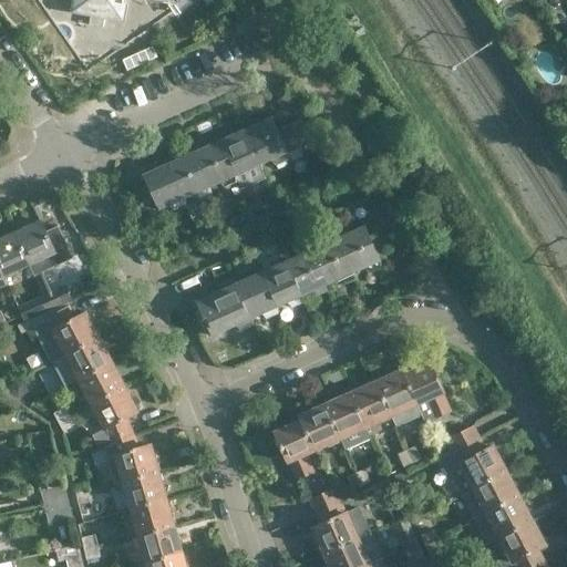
[(177,11),(187,4),(184,0),(78,0),(76,11),(92,13),(90,27),(103,29),(105,17),(120,19),(123,0),(134,0),(175,8),(177,11)]
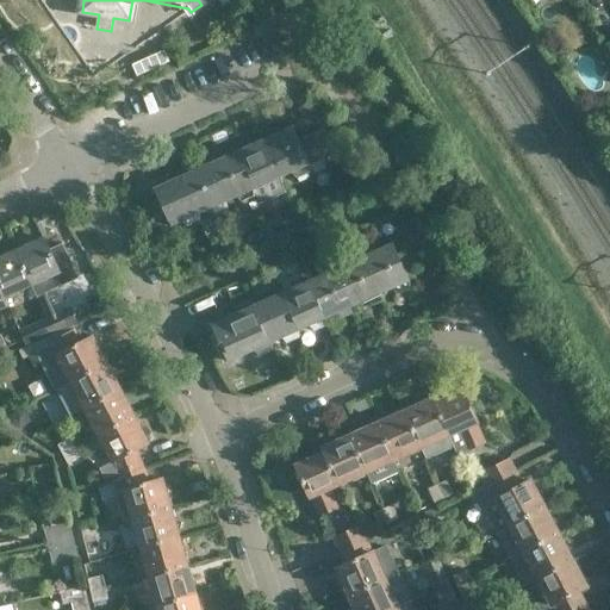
[(137,78),(169,63),(165,53),(132,67),(137,78)]
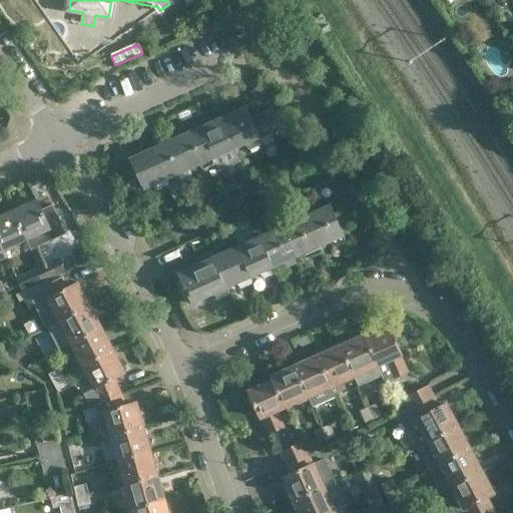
[(221,117),(235,149),(244,145),(248,148),(259,143),(260,137),(271,133),(261,112),(249,117),(244,107),(221,117)]
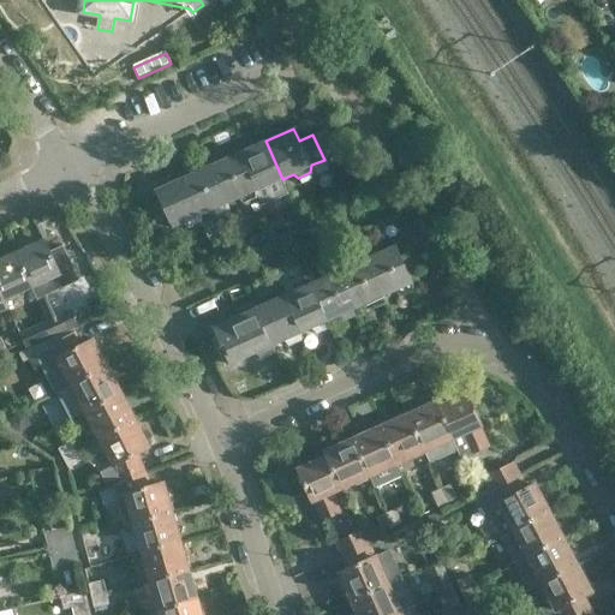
[(281,179),(282,179),(266,141),(238,154),(255,191),(256,191),(266,186),(269,191),(281,185),(281,179)]
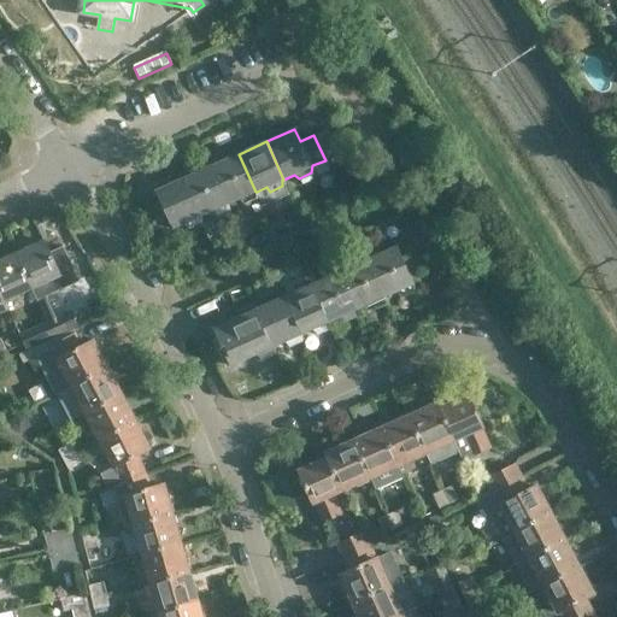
[(256,198),(256,192),(239,154),(211,166),(228,205),(228,204),(240,199),(245,203),(256,198)]
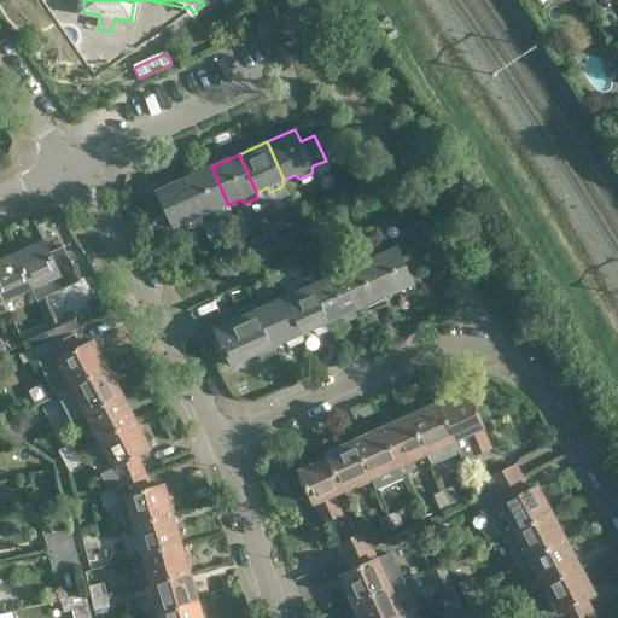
[(228,210),(228,205),(211,167),(184,179),(200,216),(211,211),(217,215),(228,210)]
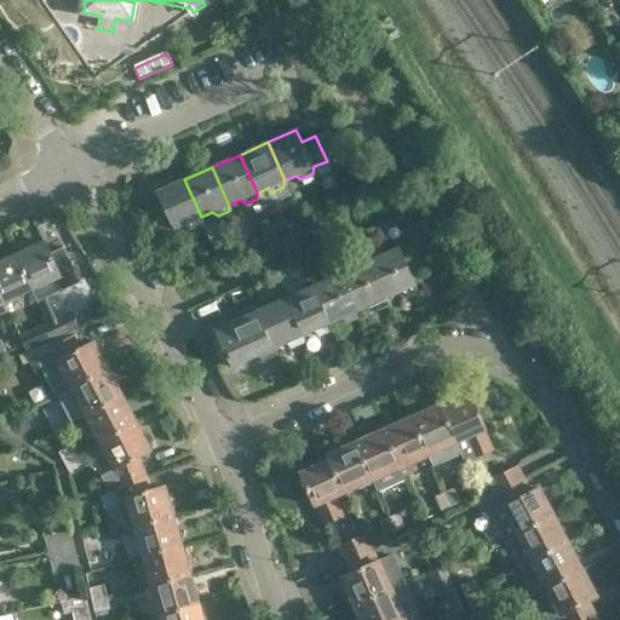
[(201,218),(201,217),(184,179),(156,193),(161,205),(148,211),(160,236),(185,224),(189,229),(200,224),(201,218)]
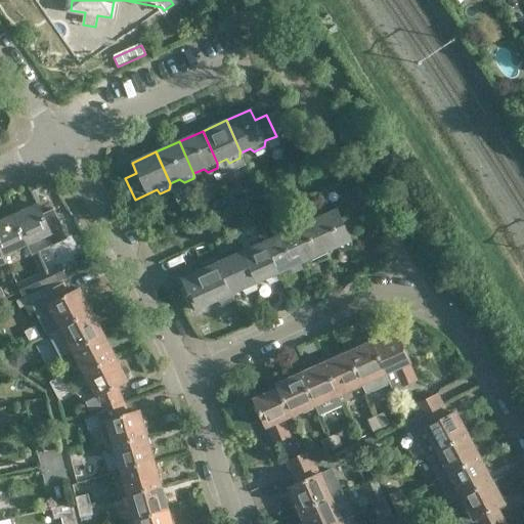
[(28,246),(51,234),(38,205),(13,215),(28,246)]
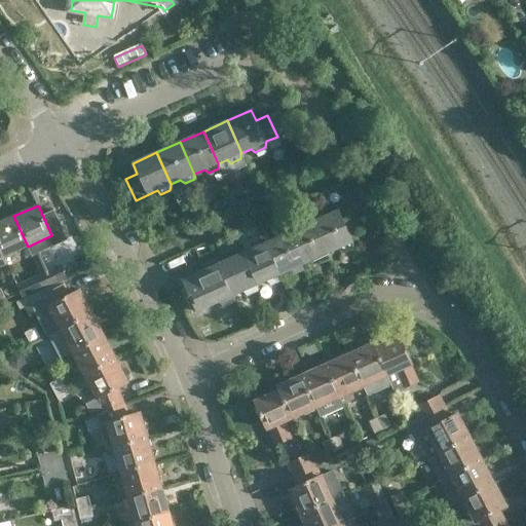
[(315,222),(329,254),(338,250),(342,253),(352,249),(351,242),(352,242),(338,212),(315,222)]
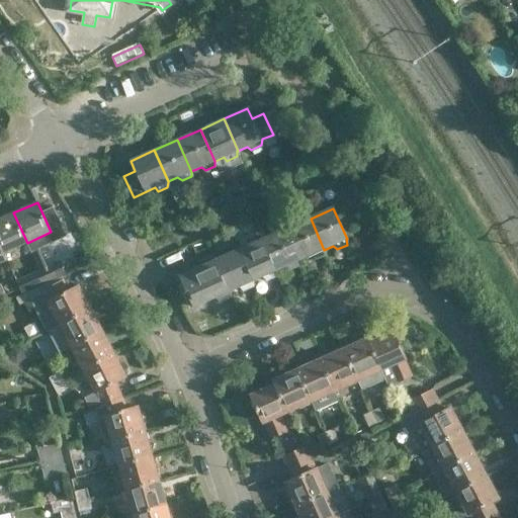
[(0,219),(0,244),(4,253),(27,243),(13,212),(0,219)]
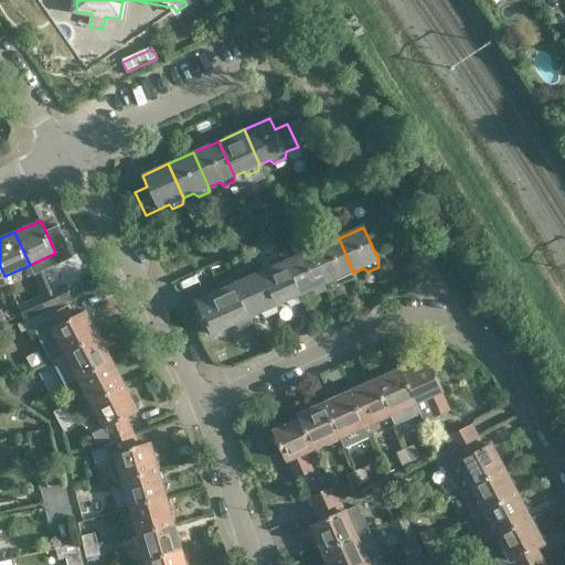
[(352,279),(353,273),(339,238),(313,251),(328,284),(337,279),(341,284),(352,279)]
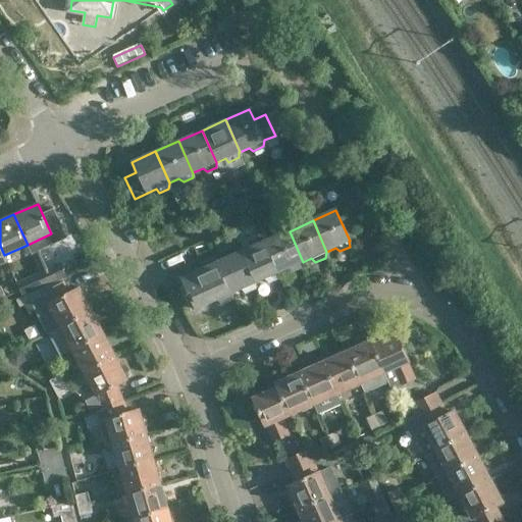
[(303,262),(290,231),(265,242),(278,272),(286,269),(292,272),(302,268),(303,262)]
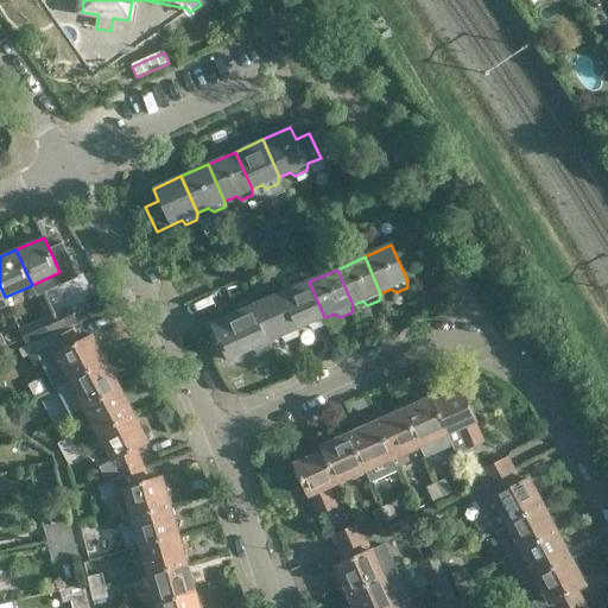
[(324,324),(324,317),(309,282),(282,293),(298,330),(308,325),(312,330),(324,324)]
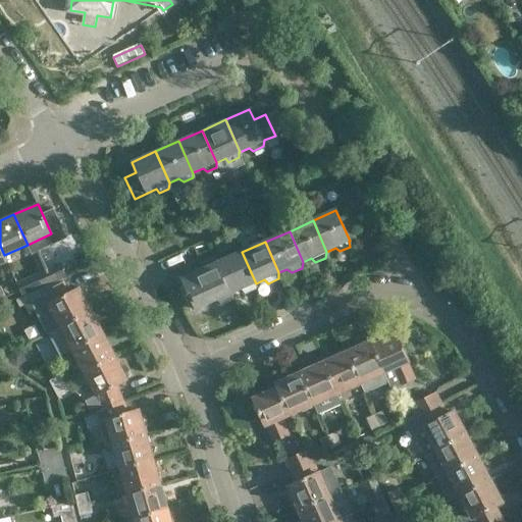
[(255,290),(256,283),(242,252),(219,263),(232,294),(241,290),(245,294),(255,290)]
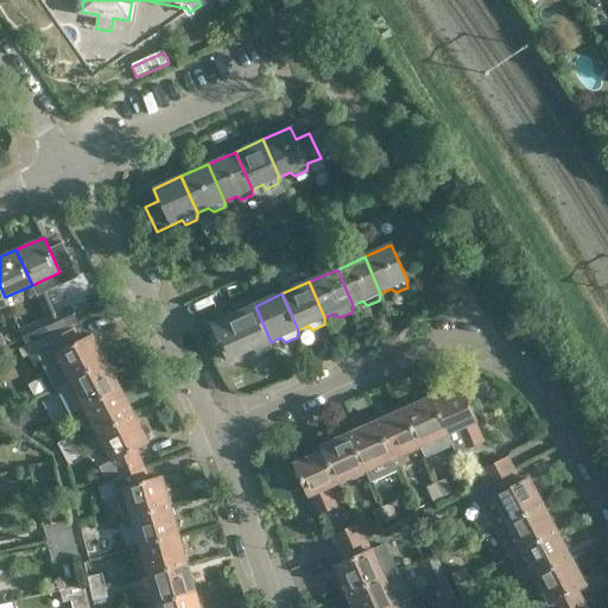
[(270,348),(271,342),(255,306),(214,324),(226,352),(239,346),(242,354),(253,349),(257,354),(270,348)]
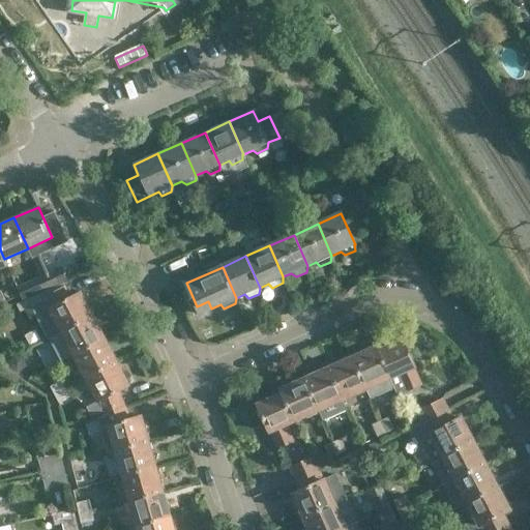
[(39,276),(17,287),(24,301),(46,291),(39,276)]
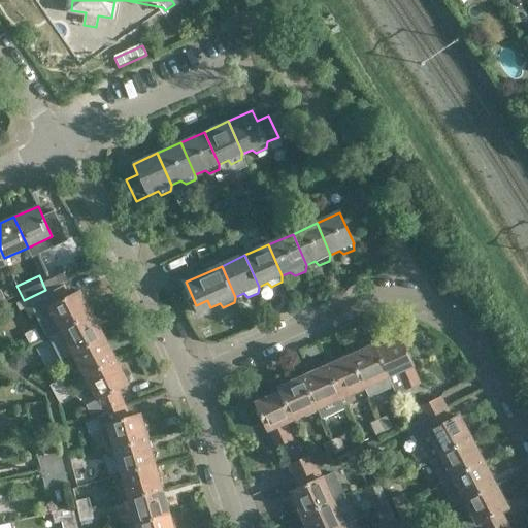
[(11,298),(21,295),(14,282),(6,286),(11,298)]
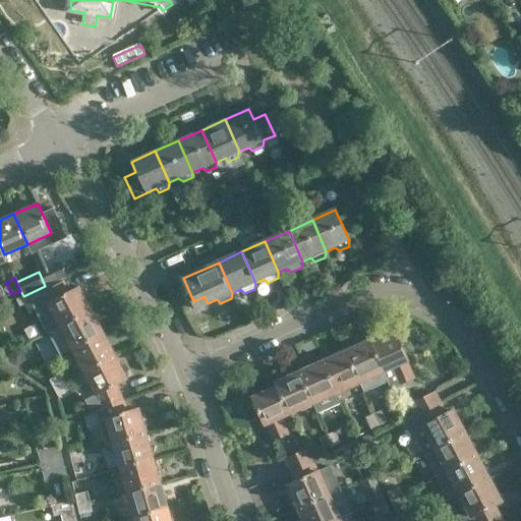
[(68,293),(63,282),(42,293),(43,294),(30,300),(47,333),(61,326),(91,310),(78,288),(68,293)]
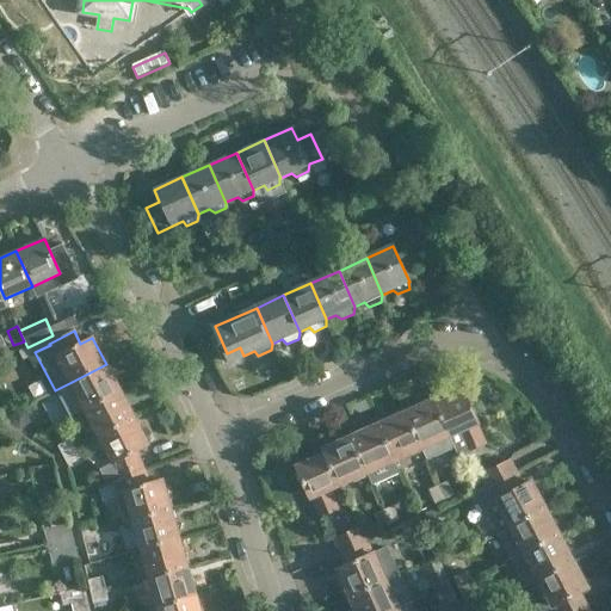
[(86,408),(119,392),(106,364),(72,382),(86,408)]
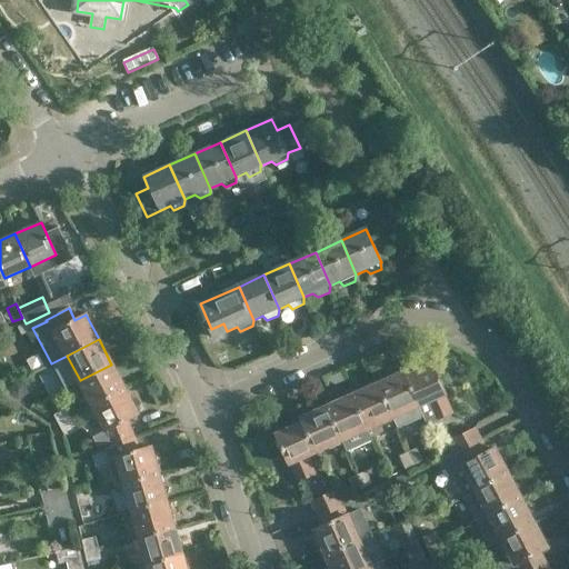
[(111,365),(80,380),(92,406),(125,389),(111,365)]
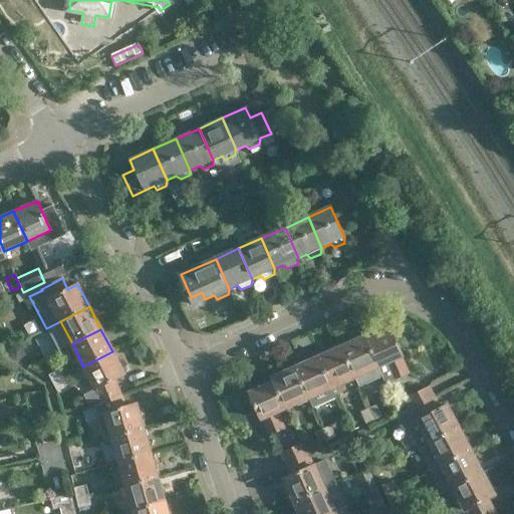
[(366,340),(377,365),(388,361),(395,378),(408,372),(400,356),(403,354),(392,329),(366,340)]
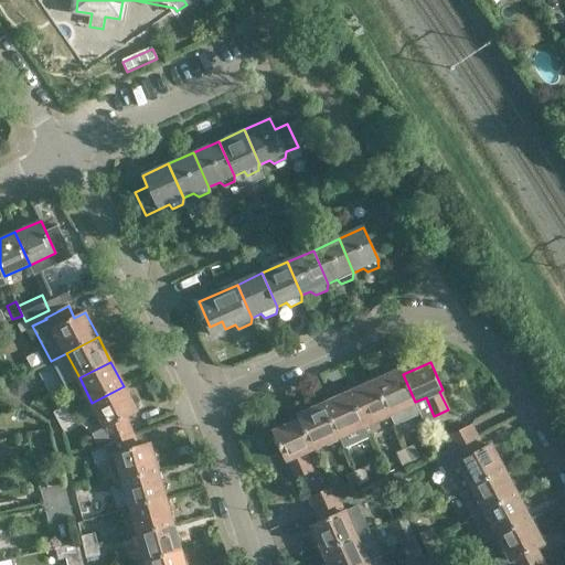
[(415,402),(403,374),(401,370),(376,381),(391,413),(415,402)]
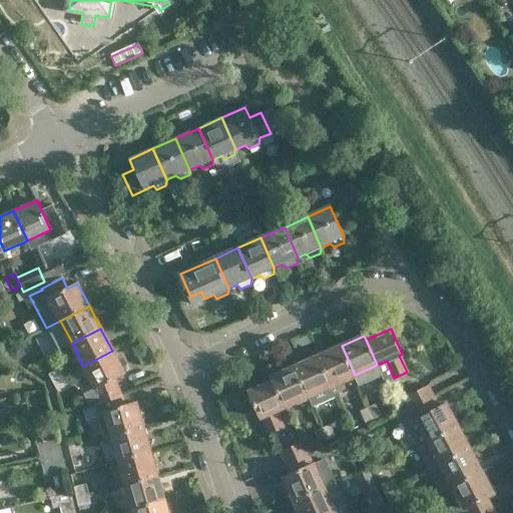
[(332,386),(355,375),(342,346),(318,356),(332,386)]
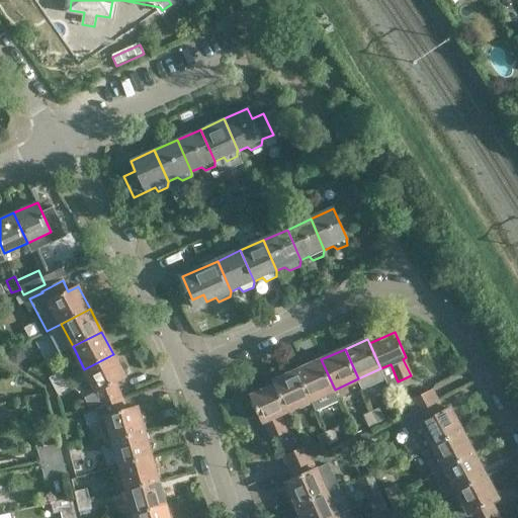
[(89,407),(98,403),(120,394),(115,382),(124,377),(113,354),(84,369),(96,393),(85,398),(89,407)]
